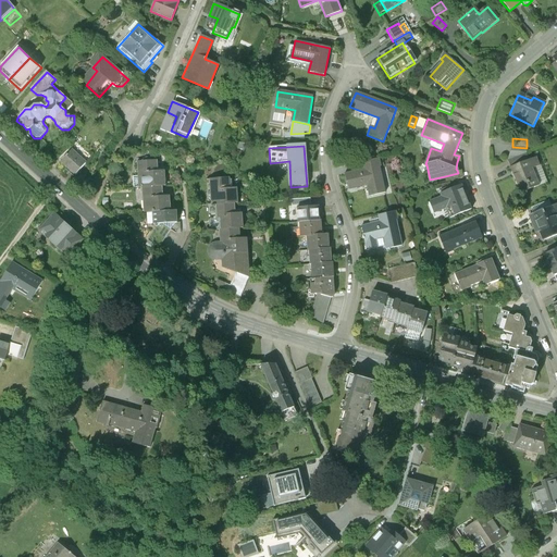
[(527,153),(527,148),(512,147),(507,161),(527,153)]
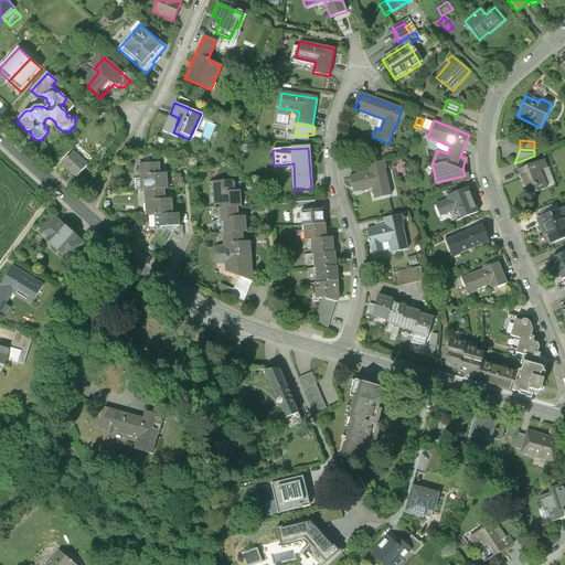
[(73,153),(63,166),(76,178),(87,166),(73,153)]
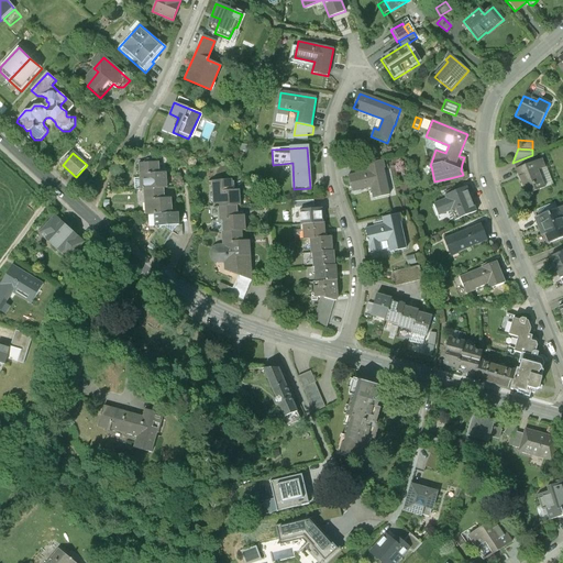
[(532,155),(512,163),(516,169),(534,162),(532,155)]
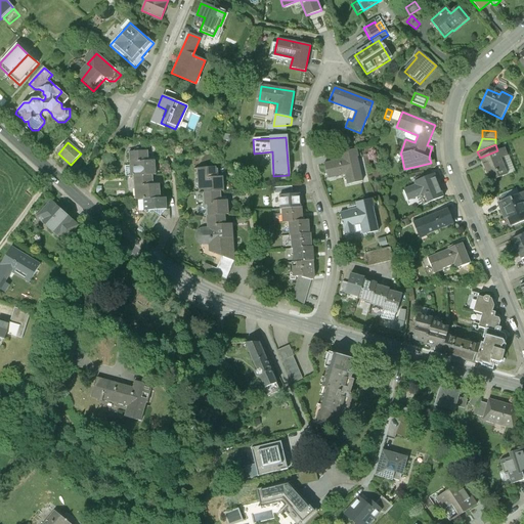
[(497,150),(480,158),(489,182),(507,175),(500,159),(508,157),(504,147),(497,150)]
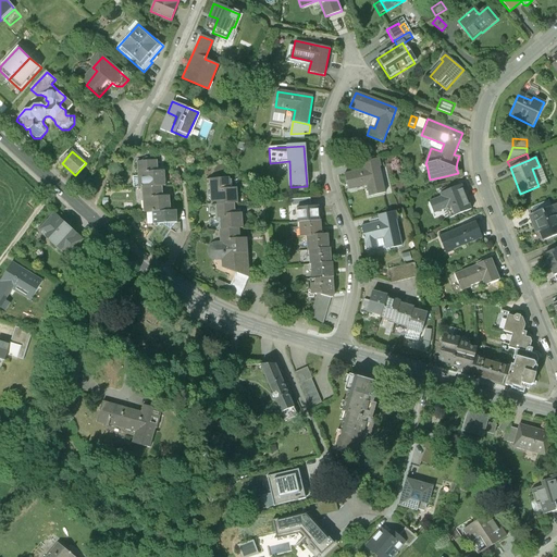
[(364,171),(345,175),(348,189),(368,186),(370,196),(385,193),(380,166),(381,166),(380,160),(362,163),(364,171)]
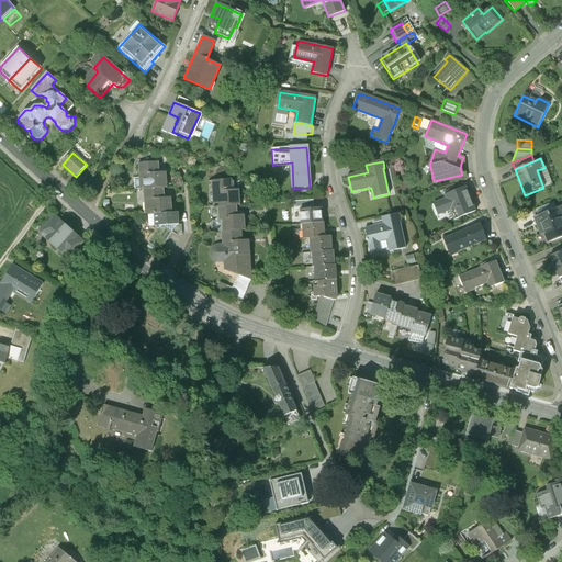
[(158,163),(138,164),(141,189),(144,189),(164,188),(167,188),(166,172),(159,173),(158,163)]
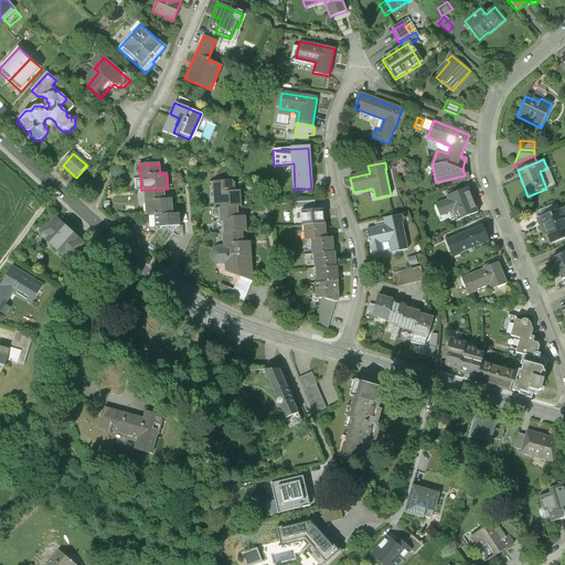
[(465,176),(451,179),(452,184),(468,181),(467,174),(465,176)]
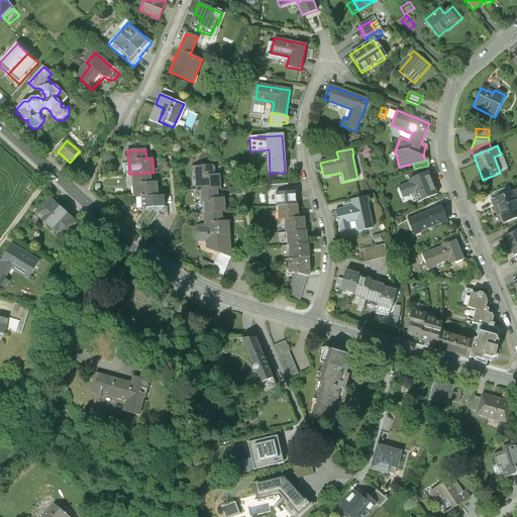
[(212,165),(194,166),(195,180),(199,180),(199,189),(200,189),(217,188),(220,188),(219,175),(213,175),(212,165)]
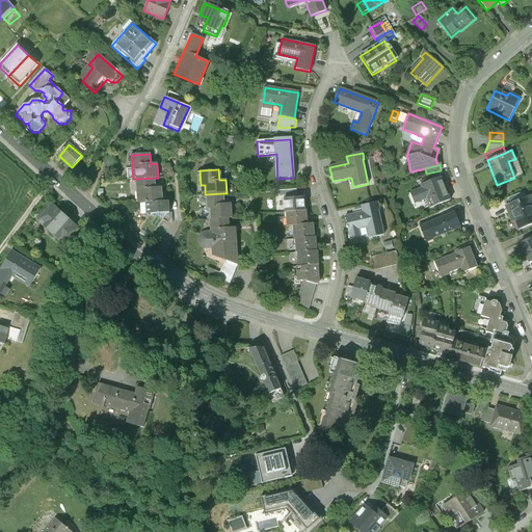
[(155,178),(136,179),(137,203),(145,203),(163,202),(162,187),(155,187),(155,178)]
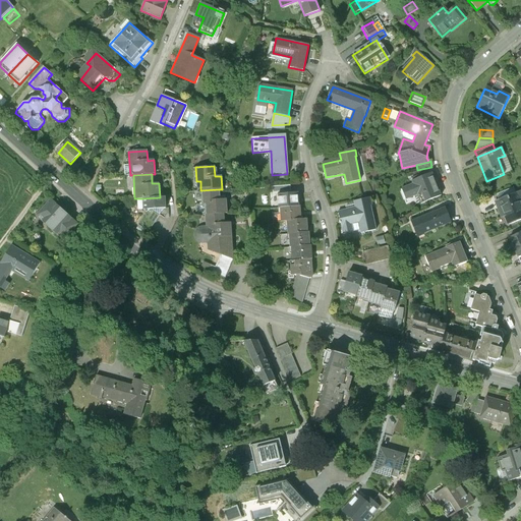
[(413,184),(402,189),(406,199),(417,195),(420,204),(440,196),(430,174),(420,178),(419,175),(411,178),(412,181),(411,181),(413,184)]
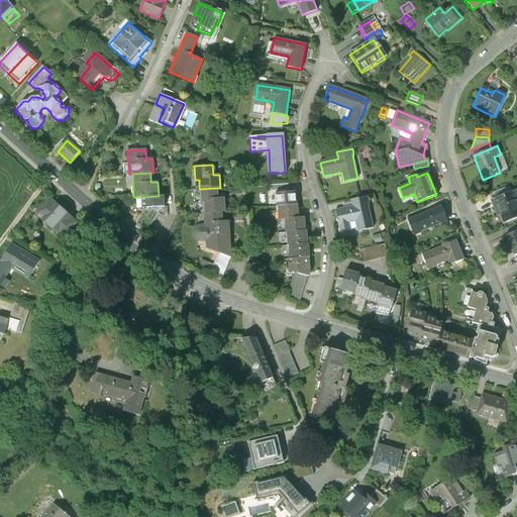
[(509,186),(492,193),(495,199),(511,192),(509,186)]
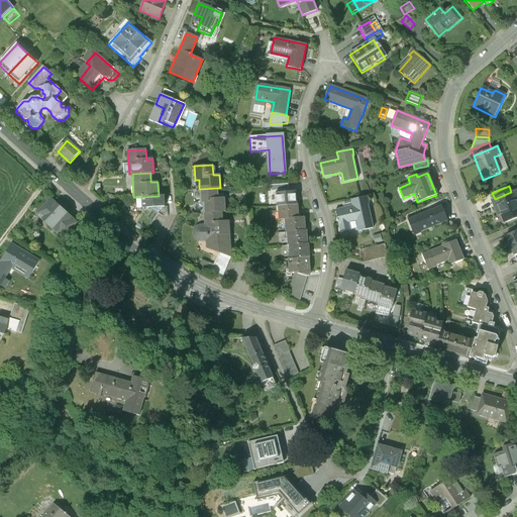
[(217,188),(200,189),(201,203),(203,203),(204,212),(221,211),(224,211),(224,198),(217,198),(217,188)]
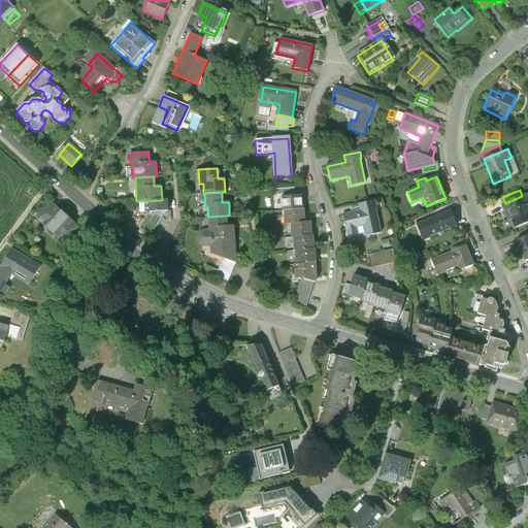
[(505,203),(501,204),(504,211),(507,210),(515,228),(527,222),(527,207),(527,205),(527,204),(527,194),(522,196),(505,203)]
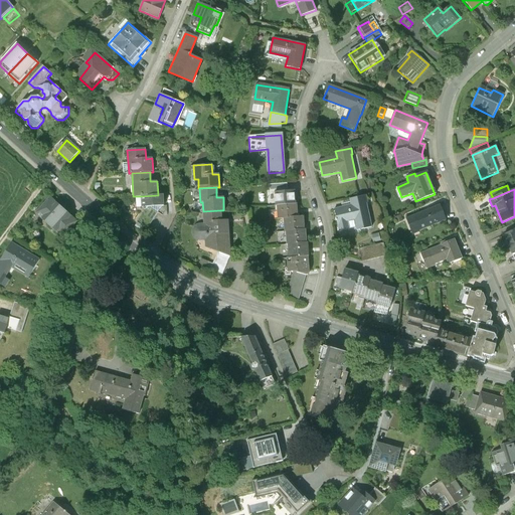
[(295,191),(276,192),(276,205),(278,205),(296,204),(295,191)]
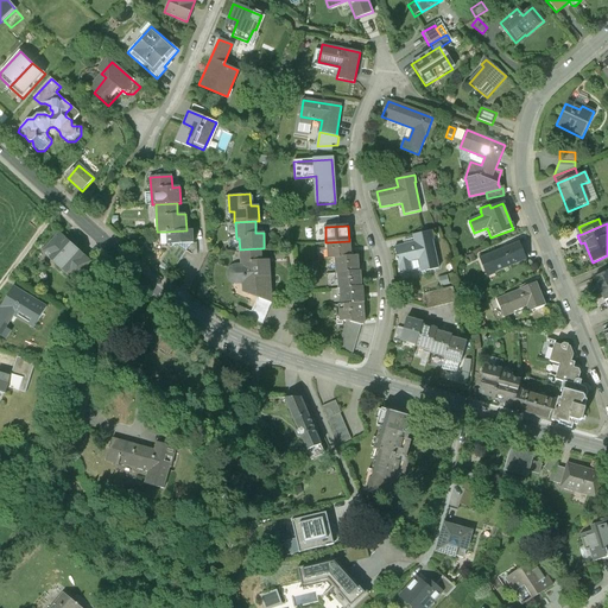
[(166,232),(168,245),(171,247),(173,244),(175,244),(185,251),(191,242),(194,242),(192,230),(187,230),(166,232)]
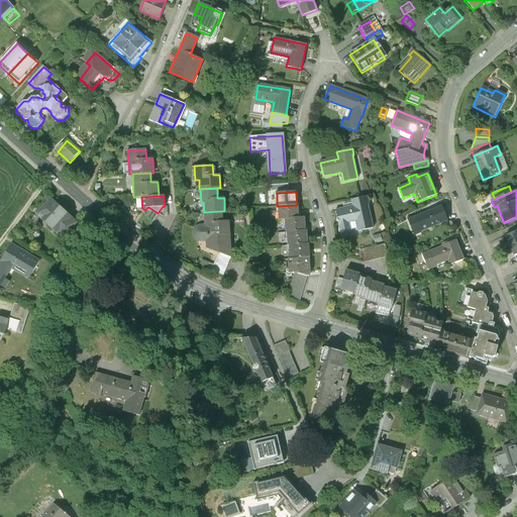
[(353,207),(336,210),(341,235),(349,233),(351,230),(349,222),(356,221),(358,231),(373,228),(368,205),(370,204),(368,197),(351,200),(353,207)]
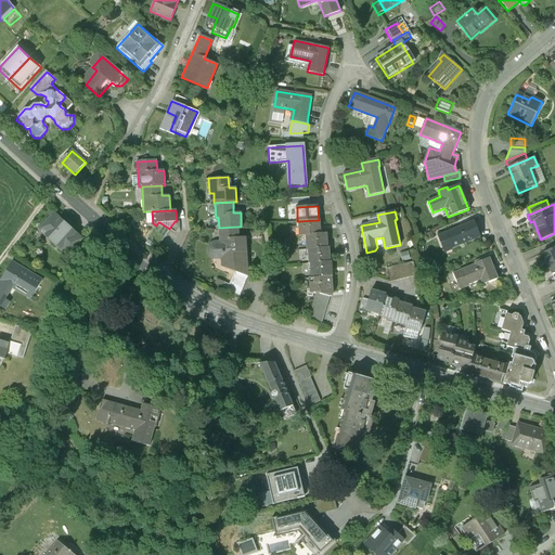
[(84,241),(54,214),(39,231),(68,258),(84,241)]
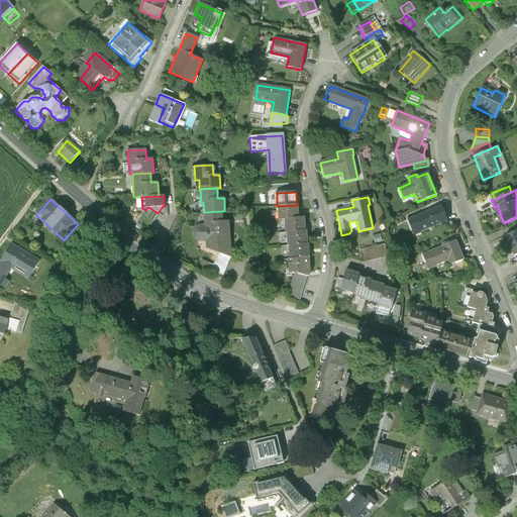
[(297,205),(279,206),(280,220),(286,219),(299,218),(298,205),(297,205)]
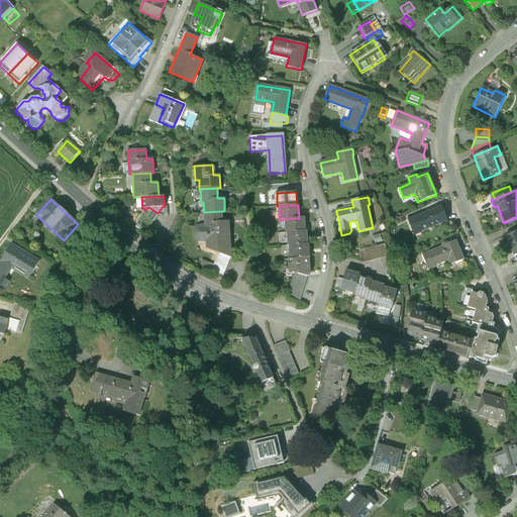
[(441,206),(407,220),(412,234),(446,221),(441,206)]
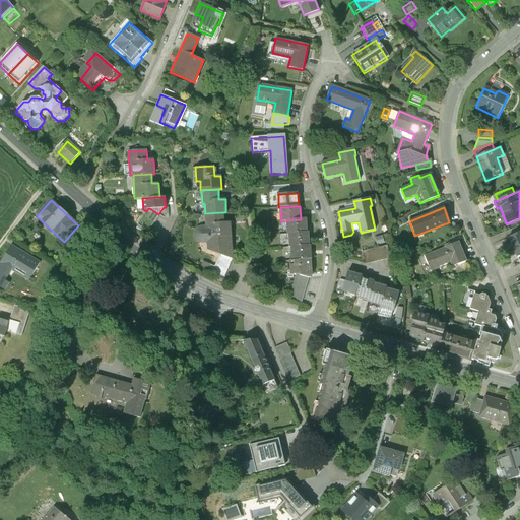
[(146,211),(138,224),(148,231),(158,214),(149,208),(148,208),(146,211)]
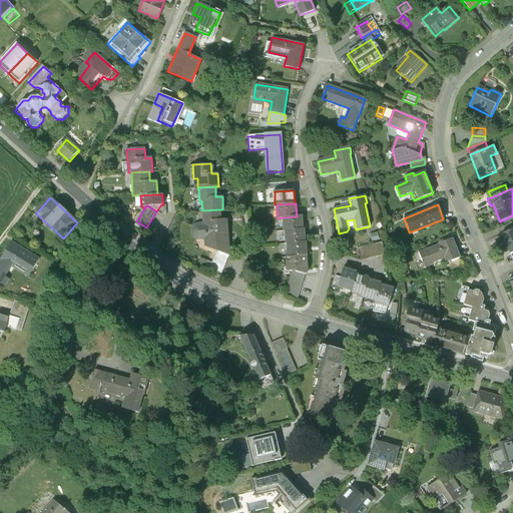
[(199,239),(201,239),(206,238),(207,246),(218,251),(228,255),(226,219),(220,219),(219,209),(202,210),(203,223),(200,223),(199,223),(197,224),(196,225),(195,226),(194,227),(193,229),(193,230),(193,232),(193,233),(194,235),(194,236),(195,237),(197,238),(198,238),(199,239)]
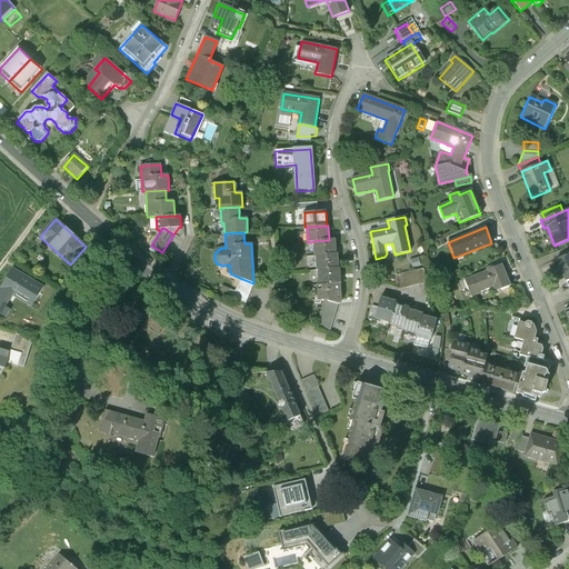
[(336,240),(329,240),(315,241),(316,257),(317,257),(337,255),(336,240)]
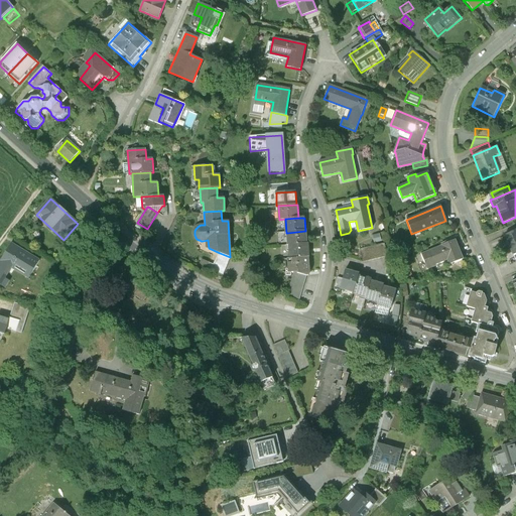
[(515,230),(505,235),(512,251),(515,249),(515,230)]
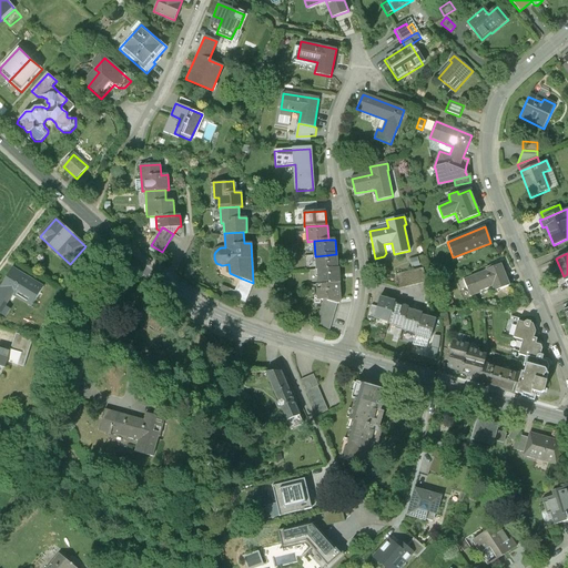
[(337,254),(336,254),(316,256),(317,271),(318,270),(338,269),(337,254)]
